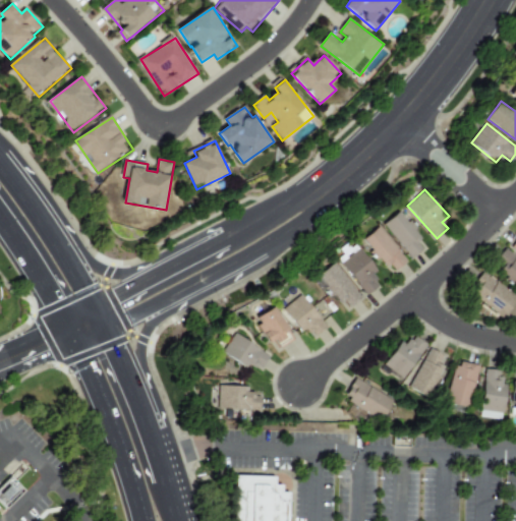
[(413,258),(431,245),(402,210),(385,223),(413,258)]
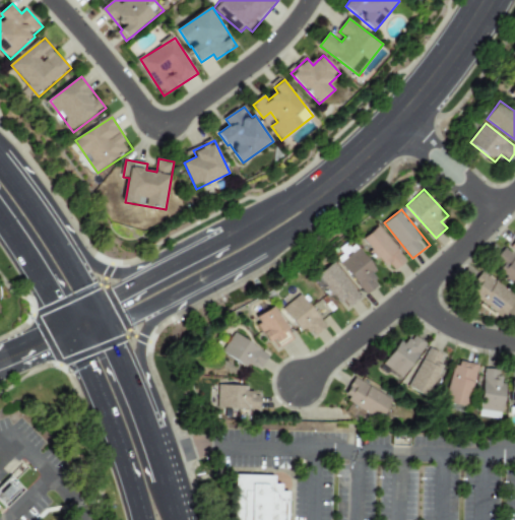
[(393,261),(399,268),(409,260),(380,225),(362,241),(384,268),(393,261)]
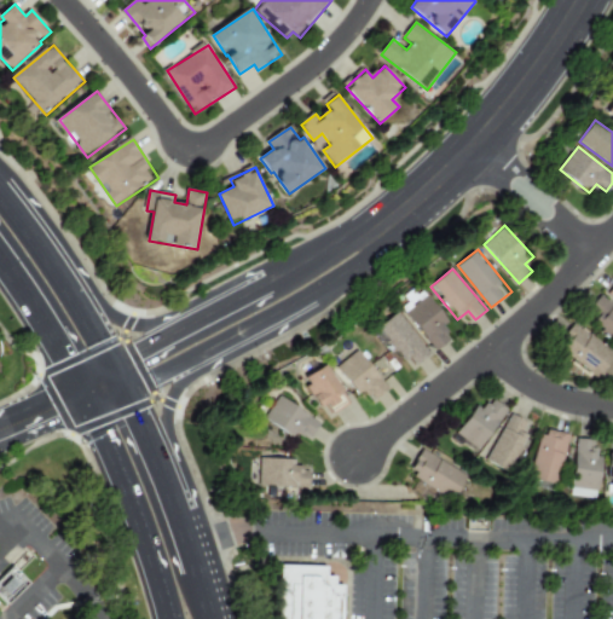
[(452,340),(446,331),(454,325),(428,293),(405,310),(438,351),(452,340)]
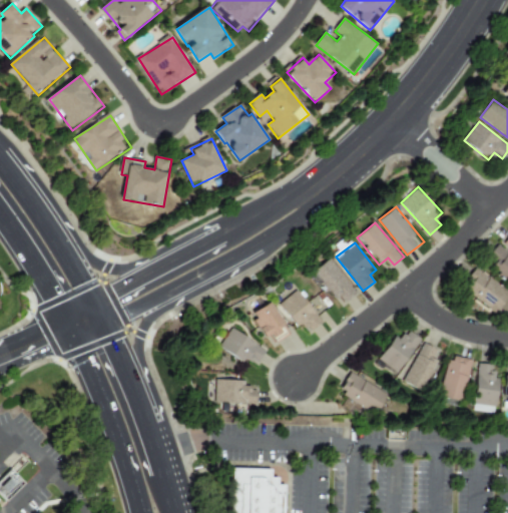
[(494,266),(507,279),(507,249),(501,243),(492,252),(500,260),(494,266)]
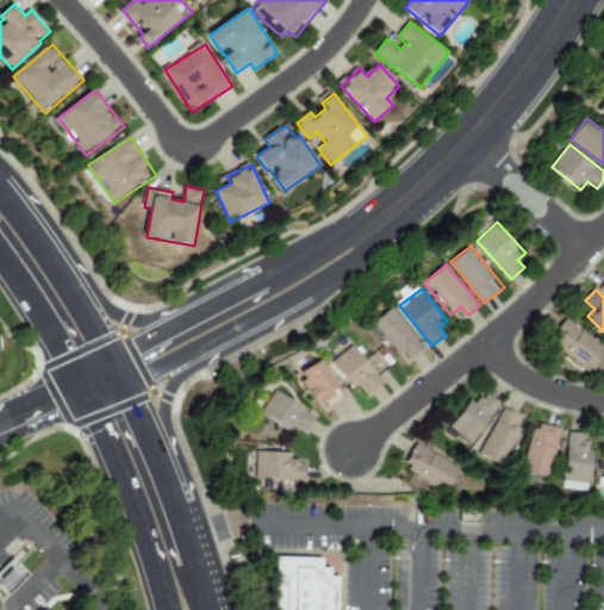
[(408,349),(413,359),(427,349),(396,306),(372,324),(397,358),(408,349)]
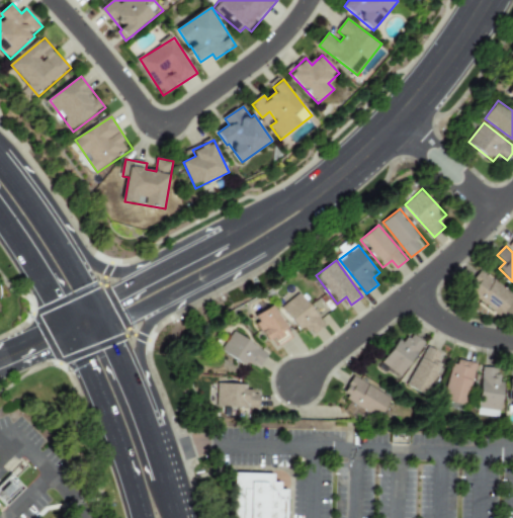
[(467,288),(502,318),(512,306),(512,292),(484,269),(467,288)]
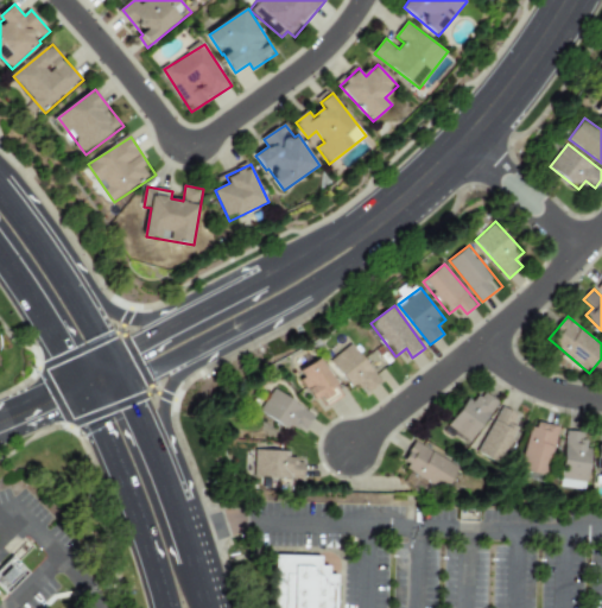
[(360,388),(366,396),(385,380),(354,343),(333,361),(357,391),(360,388)]
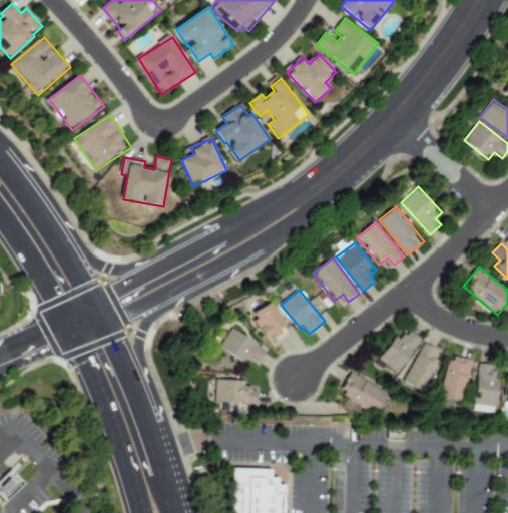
[(268,339),(274,335),(279,342),(294,331),(273,301),(251,316),(268,339)]
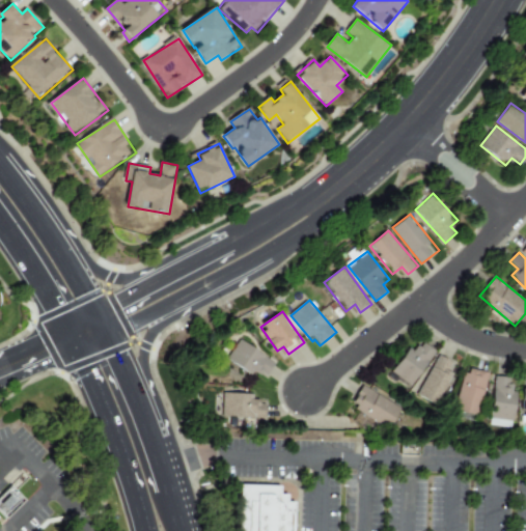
[(264,382),(278,362),(243,338),(228,359),(264,382)]
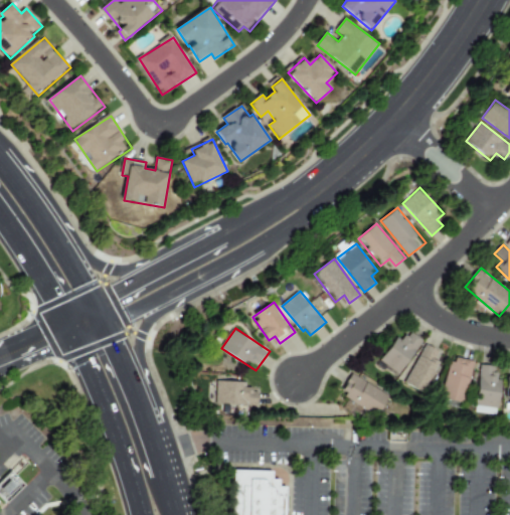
[(400,375),(426,340),(416,333),(410,340),(401,334),(380,362),(400,375)]
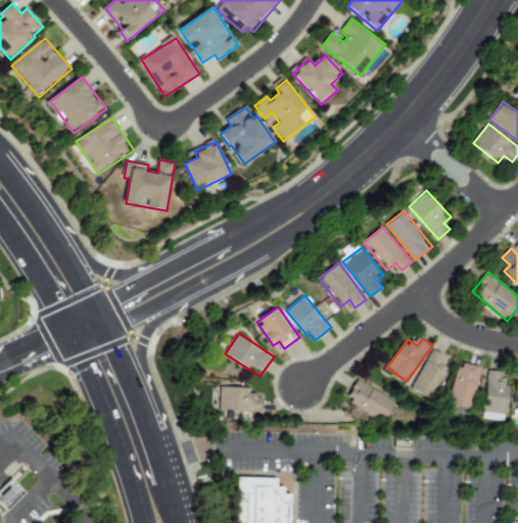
[(455,360),(435,348),(411,388),(430,399),(455,360)]
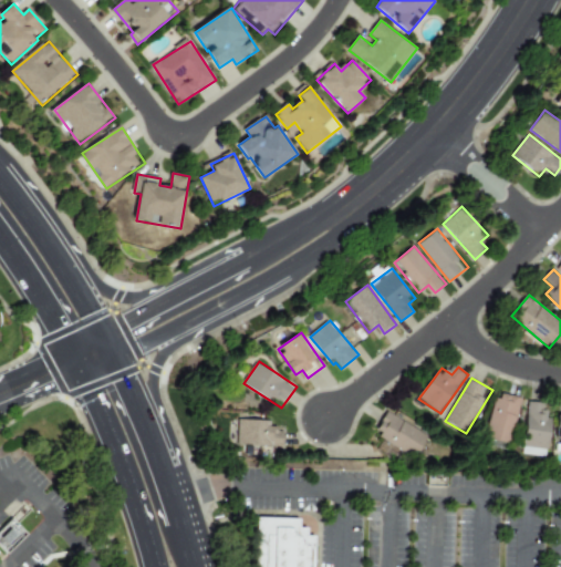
[(486,437),(511,445),(525,398),(498,390),(486,437)]
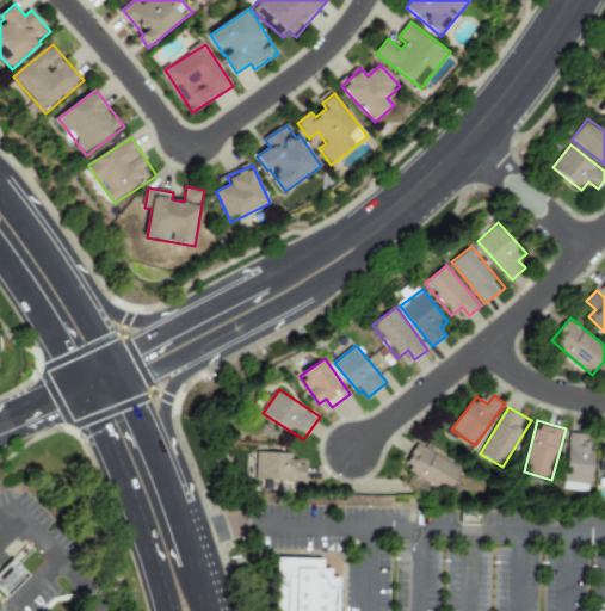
[(591,493),(597,446),(585,445),(587,434),(572,432),(563,488),(591,493)]
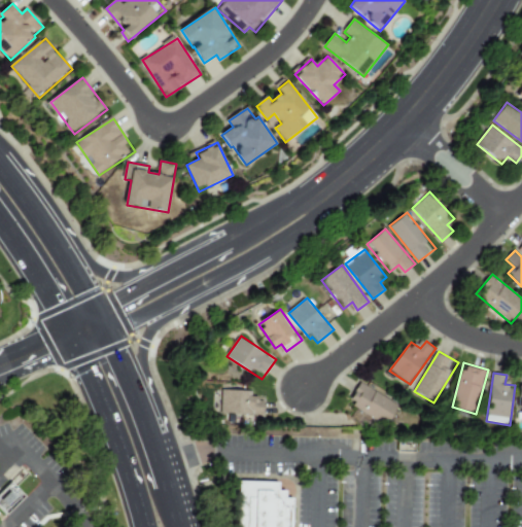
[(348,403),(388,426),(401,403),(361,381),(348,403)]
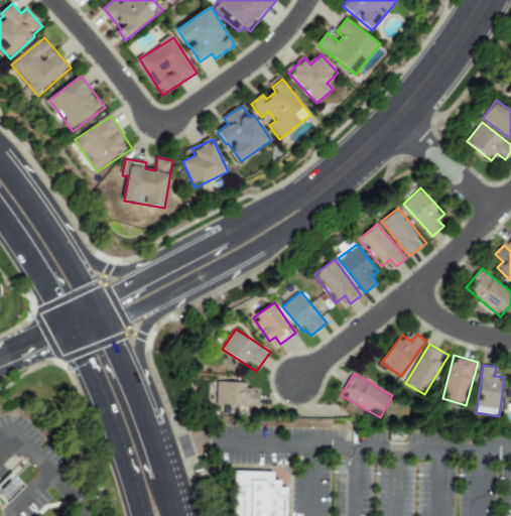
[(258,406),(259,383),(211,381),(211,405),(258,406)]
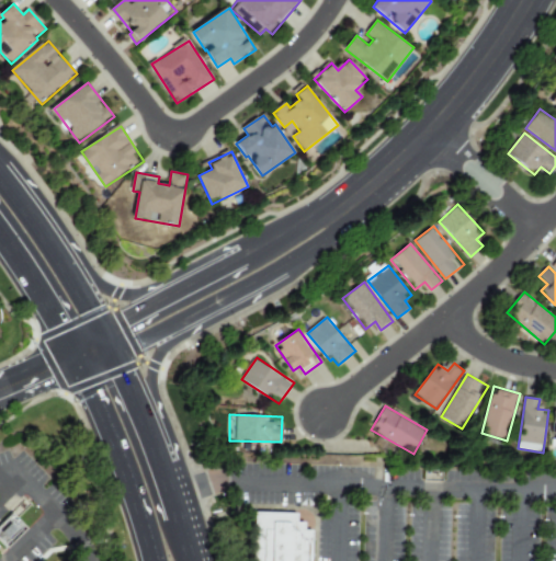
[(263,560),(263,511),(295,511),(295,518),(303,519),(303,526),(307,530),(311,535),(316,539),(316,560),(263,560)]
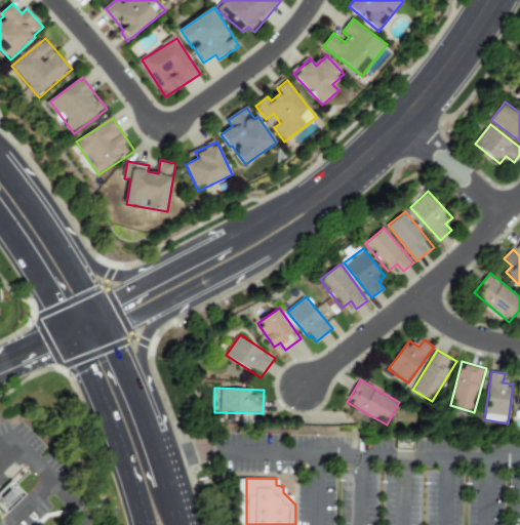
[(0,493),(0,505),(8,514),(28,495),(13,481),(0,493)]
